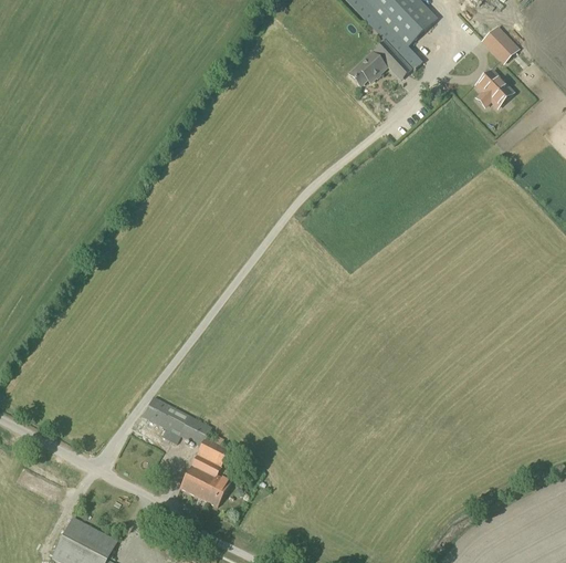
[(345,0),(413,71),(422,62),(408,48),(438,19),(419,0),(345,0)]
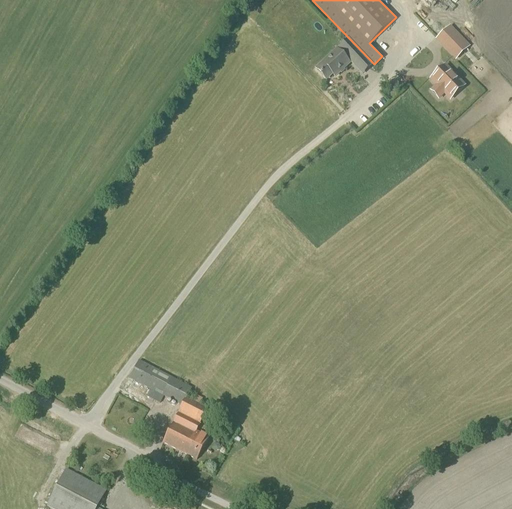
[(450,24),(436,37),(455,57),(469,44),(450,24)]
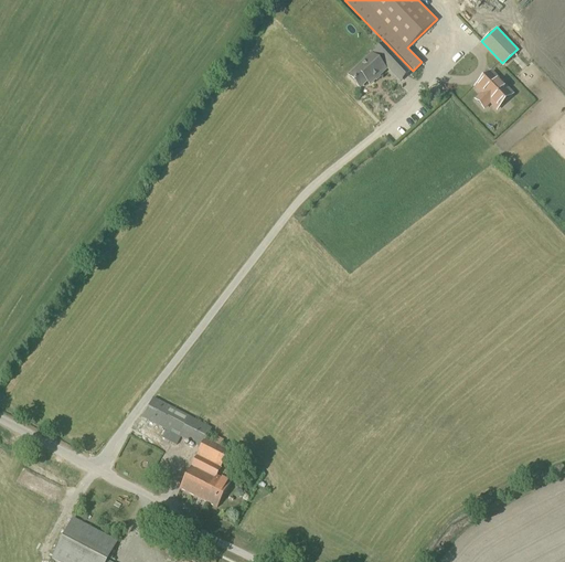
[(379,56),(400,78),(409,70),(388,48),(383,42),(374,51),(379,56)]
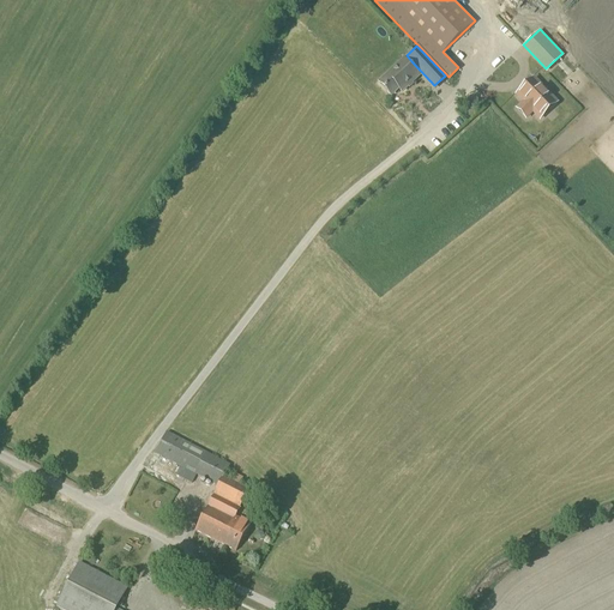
[(401,90),(419,73),(403,56),(385,74),(384,73),(377,79),(391,95),(398,88),(401,90)]
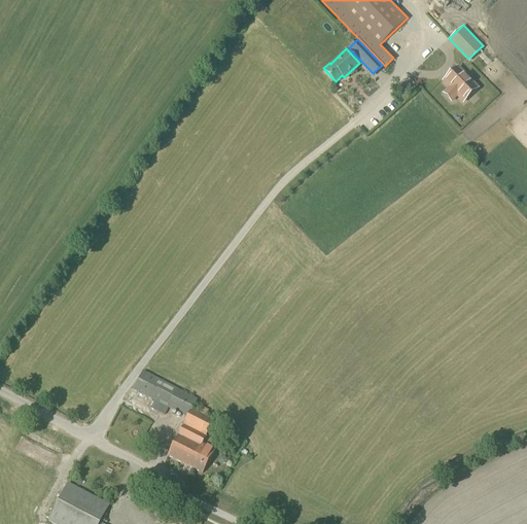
[(451,92),(465,79),(449,59),(433,71),(438,77),(432,82),(438,90),(446,85),(451,92)]
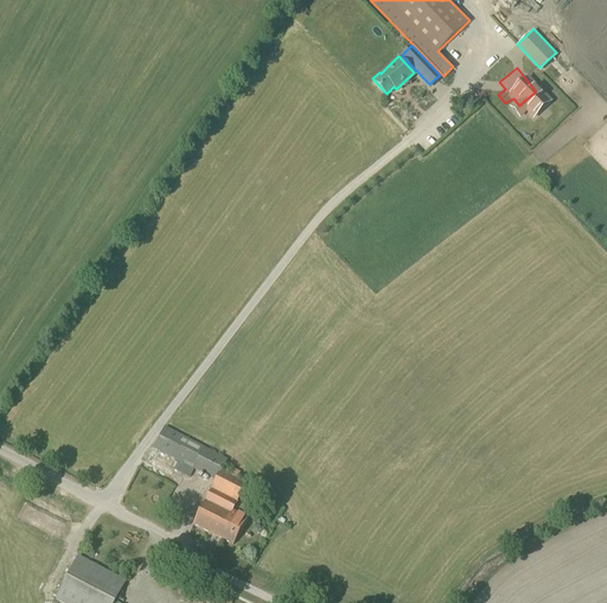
[(467,129),(459,138),(474,153),(483,145),(467,129)]
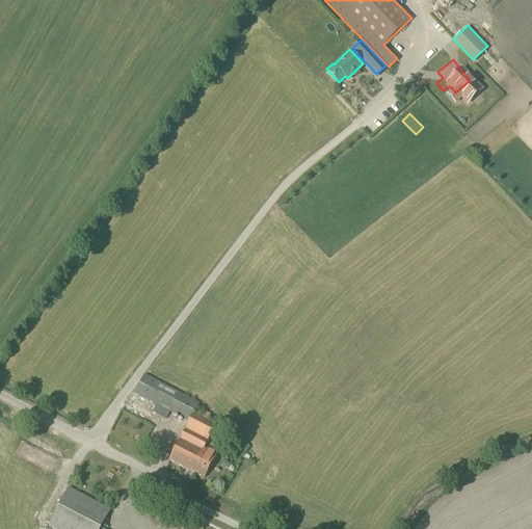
[(410,174),(418,177),(420,170),(414,167),(410,174)]
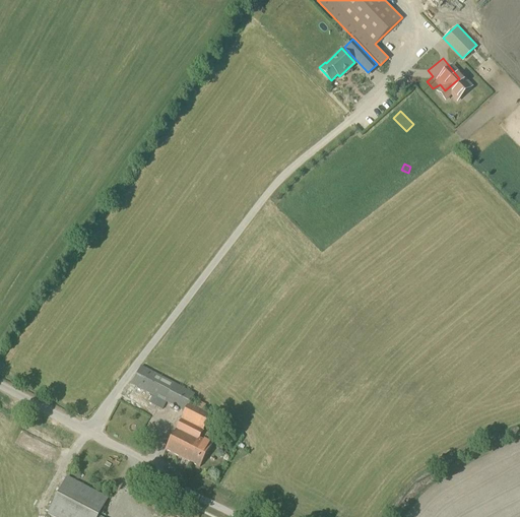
[(366,210),(375,207),(373,202),(365,206),(366,210)]
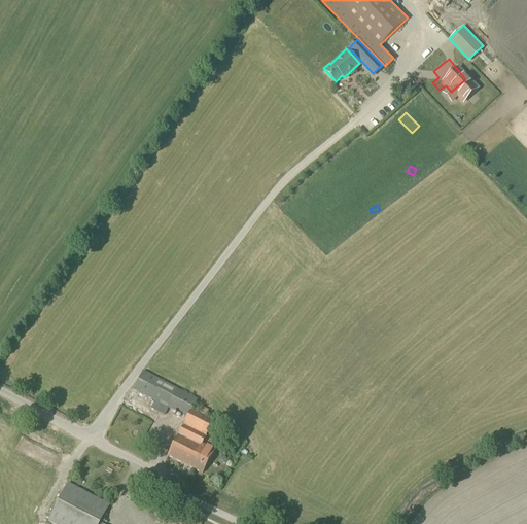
[(358,211),(353,215),(357,221),(363,217),(358,211)]
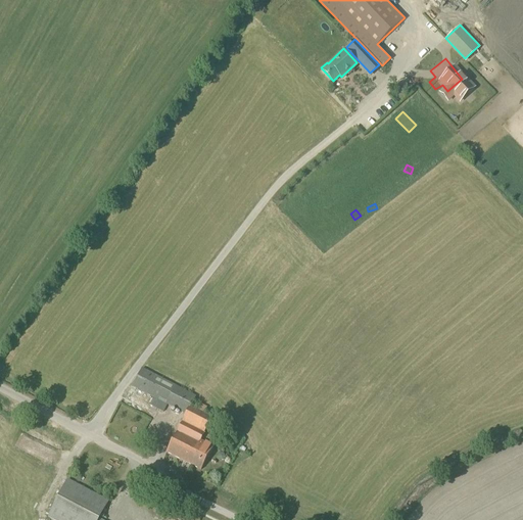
[(191,404),(195,394),(175,383),(142,366),(132,385),(153,395),(150,403),(156,407),(163,410),(167,403),(186,412),(178,427),(165,450),(201,468),(212,445),(200,439),(212,414),(203,411),(206,405),(200,402),(197,407),(191,404)]
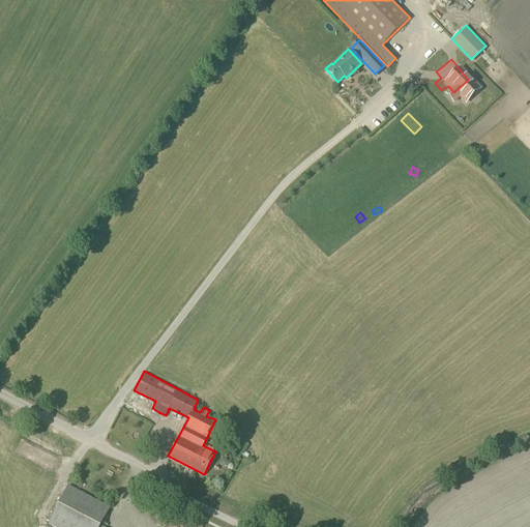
[(57,526),(106,526),(100,524),(110,505),(67,484),(48,522),(57,526)]
